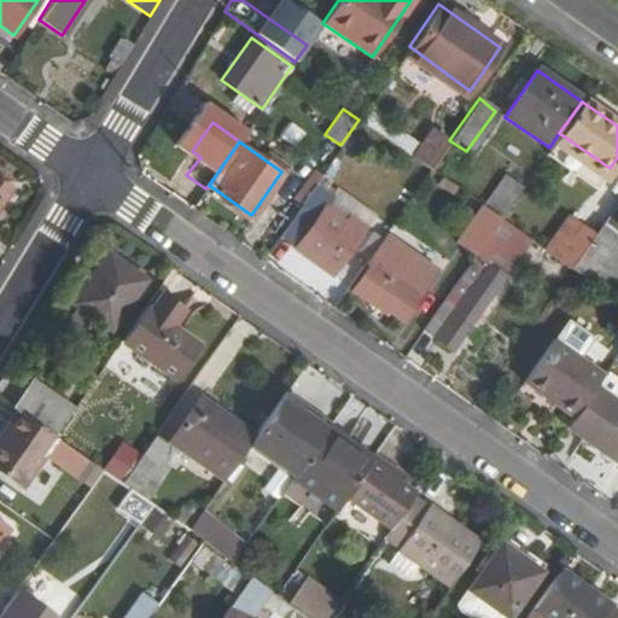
[(506,174),(487,199),(506,215),(526,188),(506,174)]
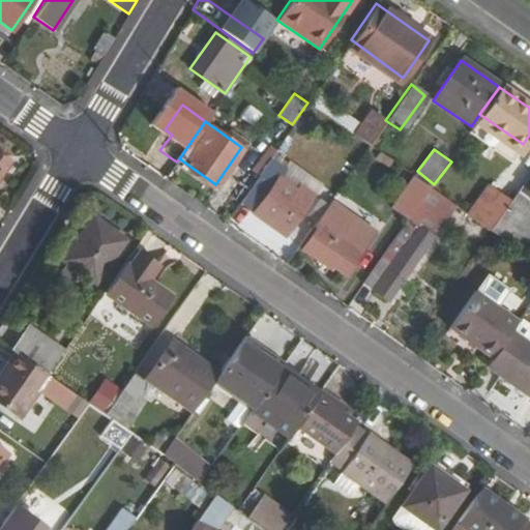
[(529,171),(521,184),(510,199),(489,231),(520,252),(524,246),(529,249),(529,171)]
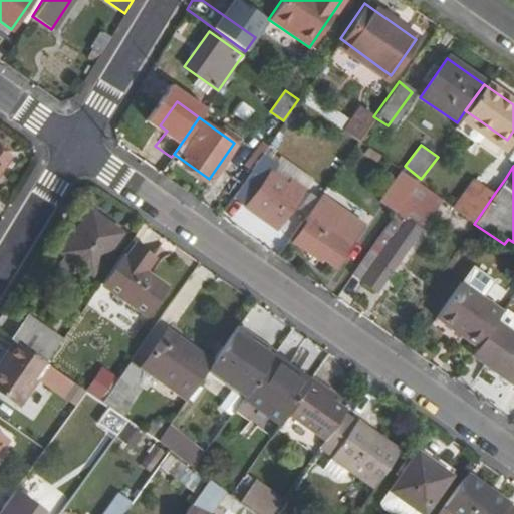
[(249,170),(232,193),(245,203),(263,179),(249,170)]
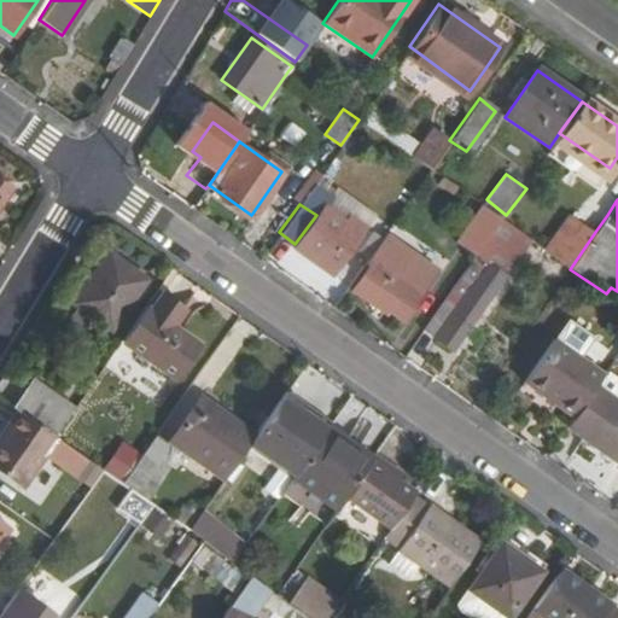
[(316,215),(295,244),(293,248),(331,274),(356,239),(342,229),(348,222),(324,204),(316,215)]
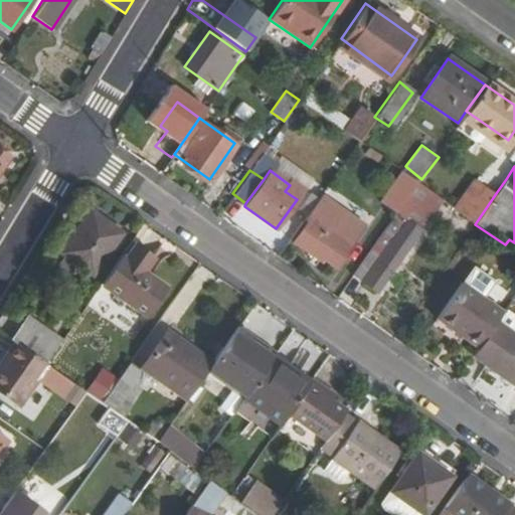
[(399,171),(377,202),(393,213),(415,182),(399,171)]
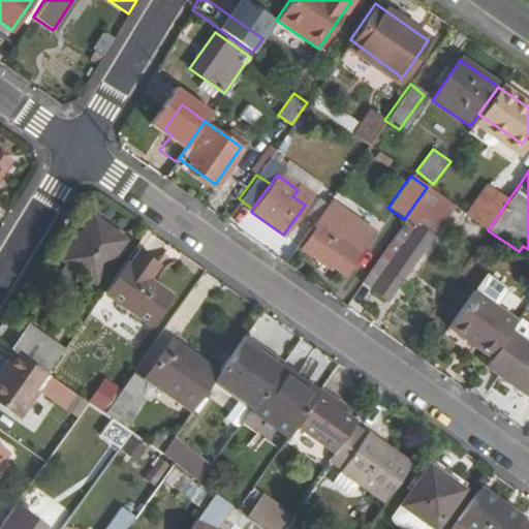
[(509,198),(489,184),(467,215),(488,230),(509,198)]
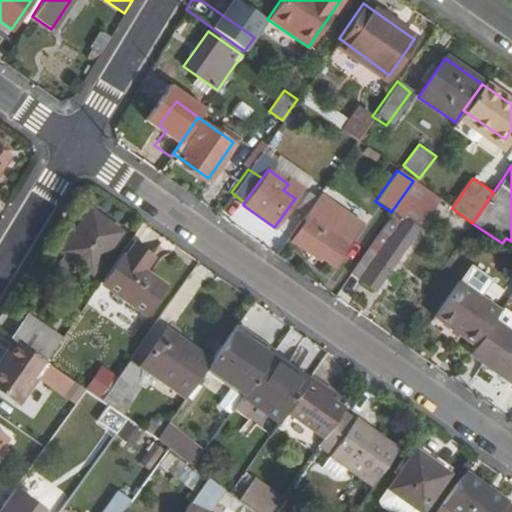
[(413,181),(391,212),(349,272),(374,289),(438,199),(413,181)]
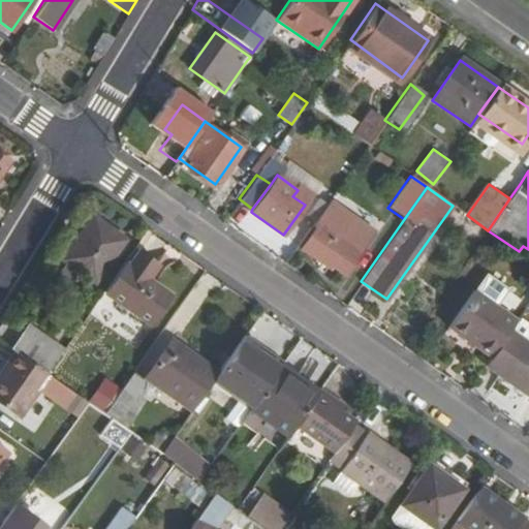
[(318,227),(303,249),(331,269),(334,263),(344,270),(374,227),(331,197),(312,223),(318,227)]
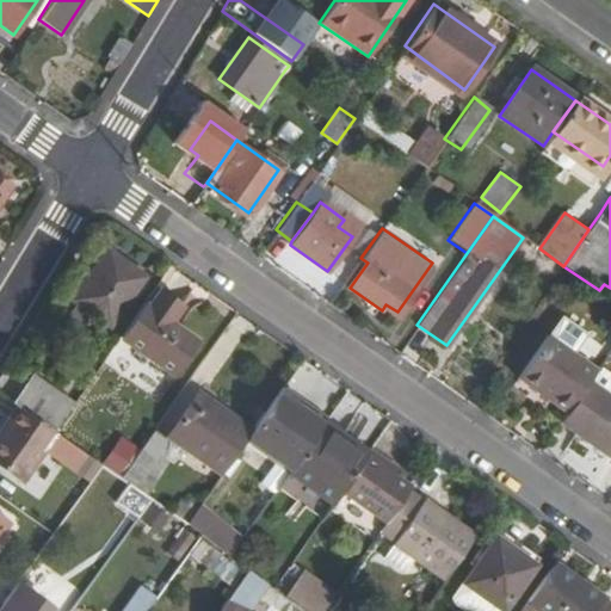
[(94,279),(76,303),(109,328),(144,281),(107,253),(90,277),(94,279)]
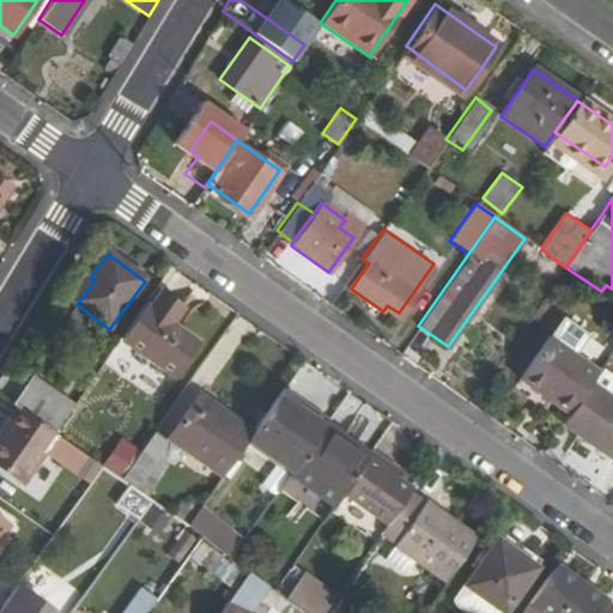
[(145,304),(122,337),(174,374),(196,340),(181,329),(193,313),(164,291),(151,308),(145,304)]
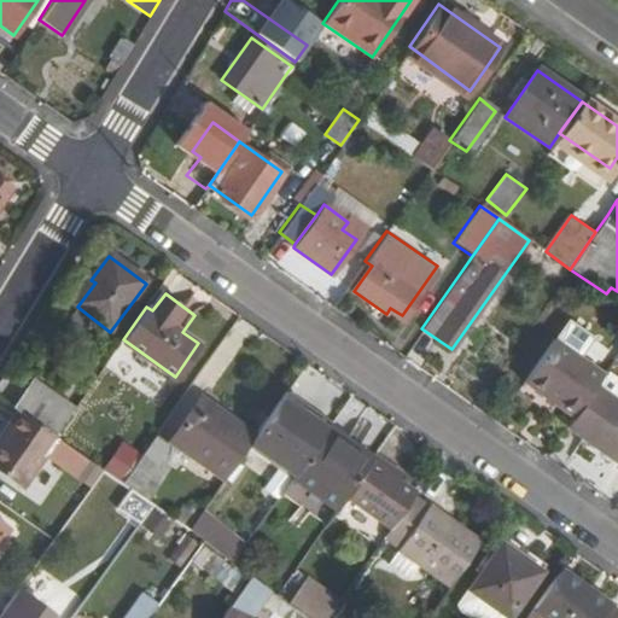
[(601,372),(553,337),(522,380),(571,415),(588,391),(593,384),(601,372)]
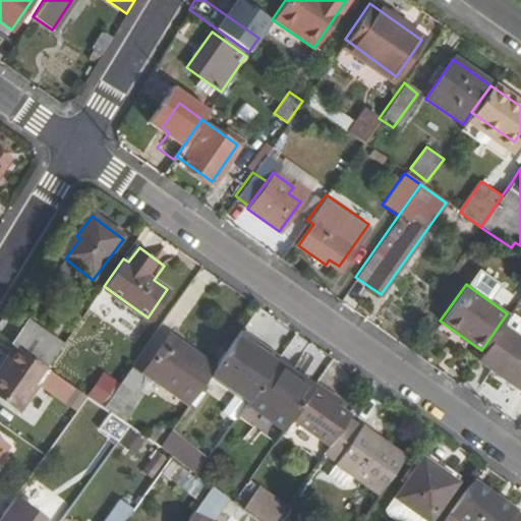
[(24,327),(59,351),(65,342),(32,319),(24,327)]
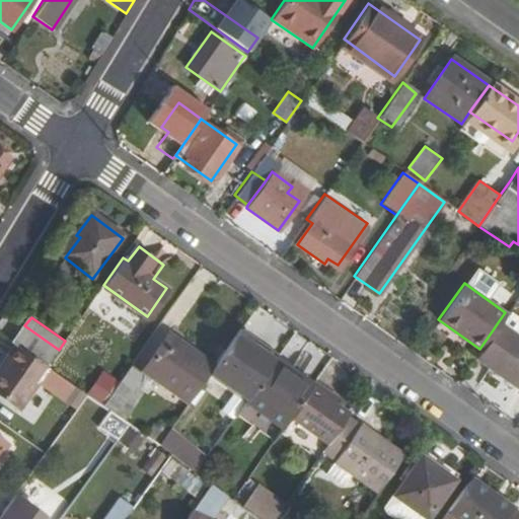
[(479,349),(474,357),(473,358),(517,388),(518,385),(518,337),(498,322),(494,328),(479,349)]
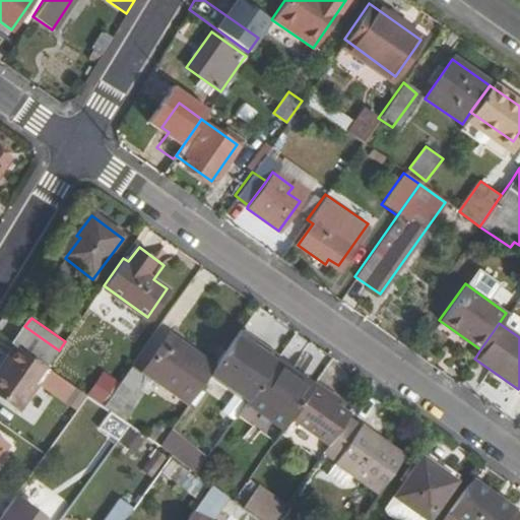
[(14,346),(46,369),(59,350),(24,326),(11,344),(14,346)]
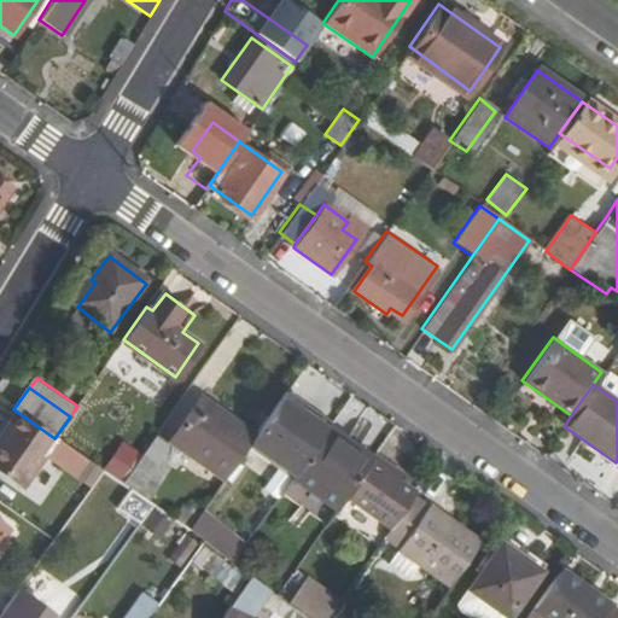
[(304,403),(286,391),(266,421),(255,436),(251,441),(298,473),(321,439),(328,430),(299,409),(304,403)]
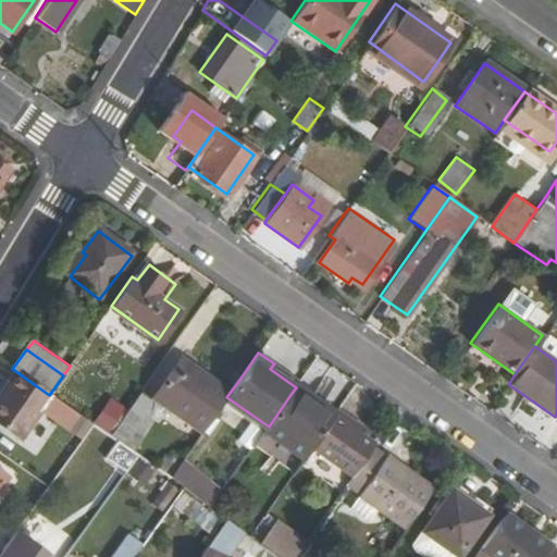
[(180,358),(155,395),(203,430),(209,423),(226,397),(230,393),(180,358)]
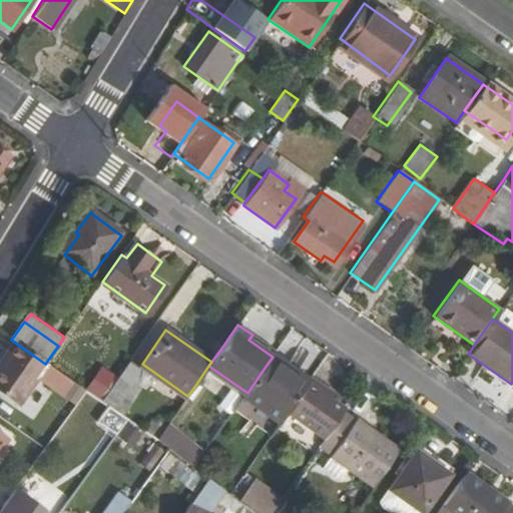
[(0,365),(0,392),(17,405),(46,364),(45,364),(14,342),(5,355),(7,357),(1,366),(0,365)]
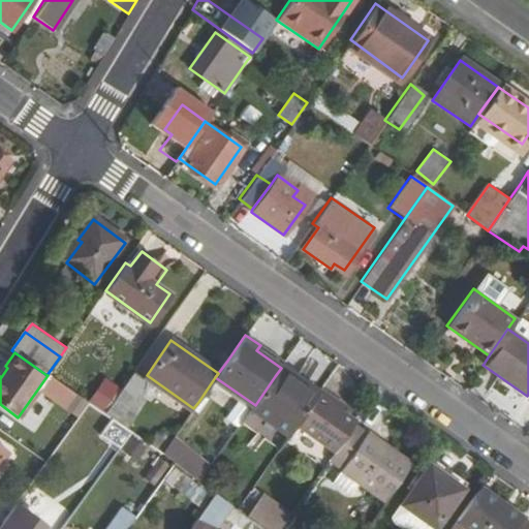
[(275,376),(293,389),(301,378),(283,365),(281,368),(275,376)]
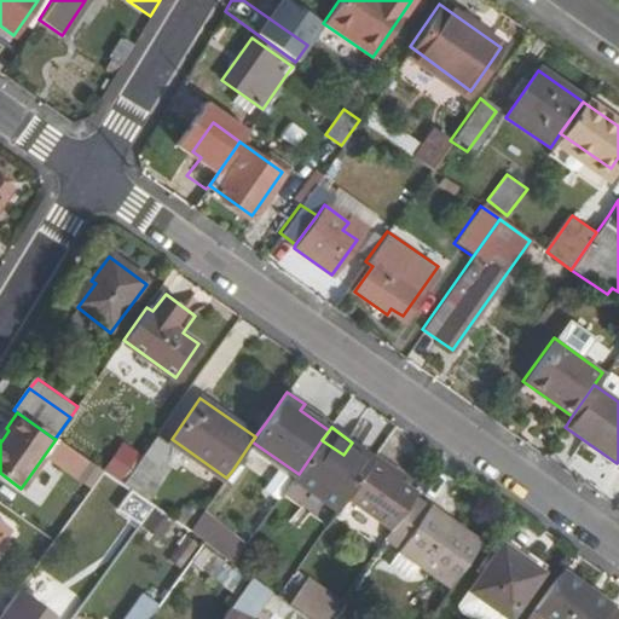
[(156,435),(121,485),(136,496),(172,446),(156,435)]
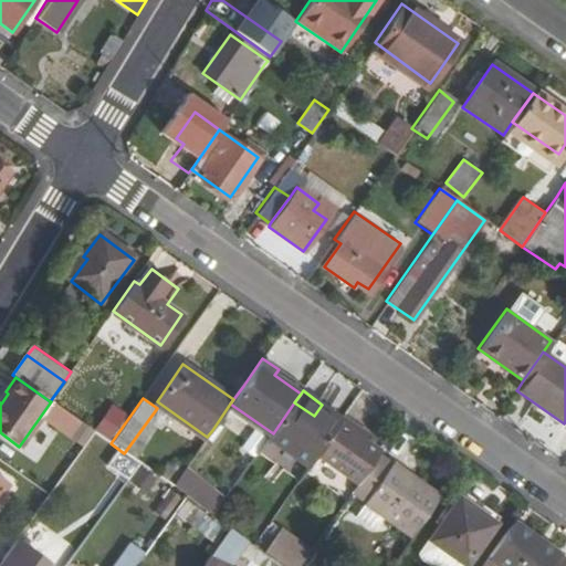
[(273,433),(269,439),(289,452),(314,416),(294,402),(273,433)]
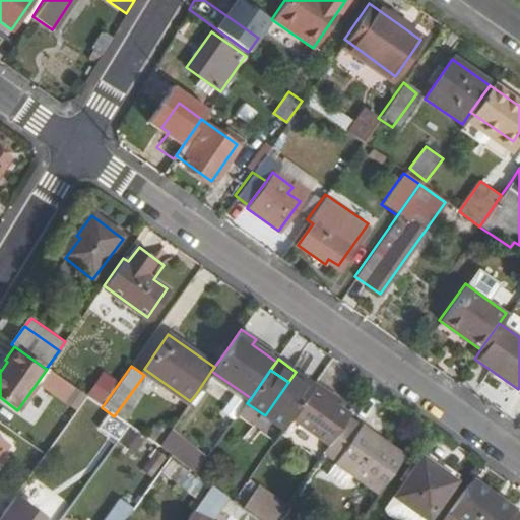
[(296,372),(288,382),(295,386),(298,381),(309,389),(313,383),(296,372)]
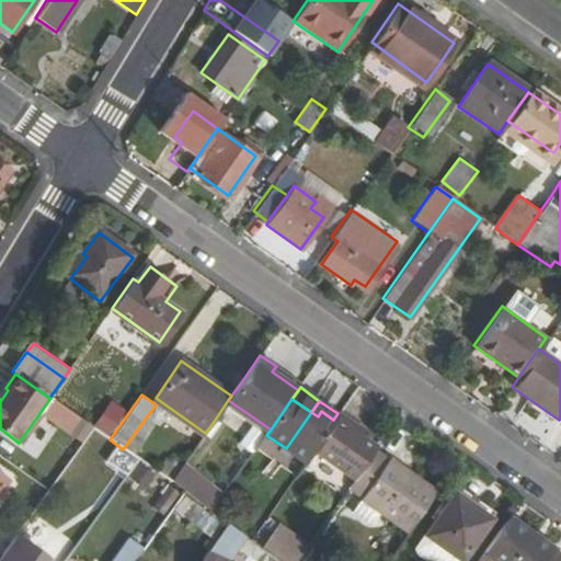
[(311,412),(286,448),(304,461),(312,449),(333,420),(321,411),(318,416),(311,412)]
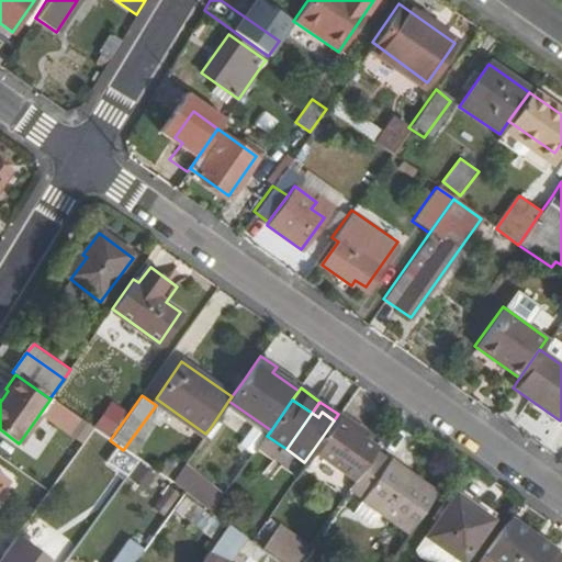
[(313,450),(355,480),(374,450),(378,446),(364,438),(351,428),(355,423),(340,413),(338,414),(334,420),(313,450)]
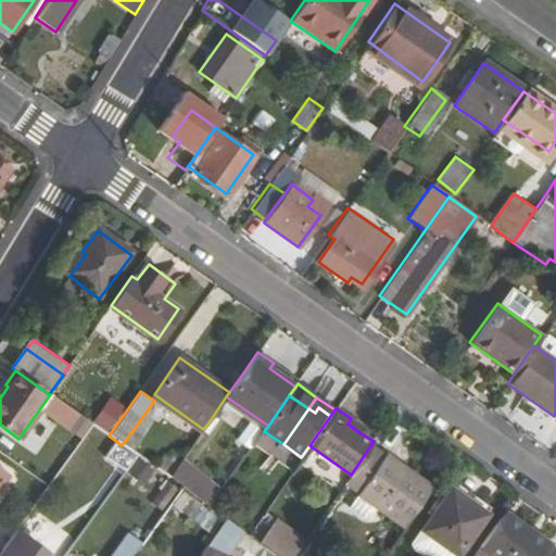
[(348,424),(361,433),(365,428),(351,418),(348,424)]
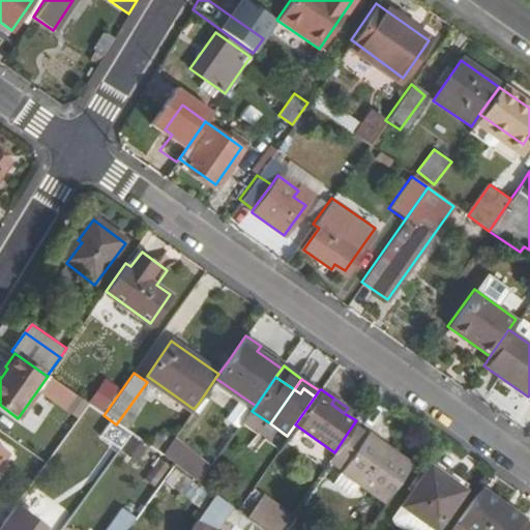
[(194,409),(179,431),(189,438),(209,410),(199,403),(194,409)]
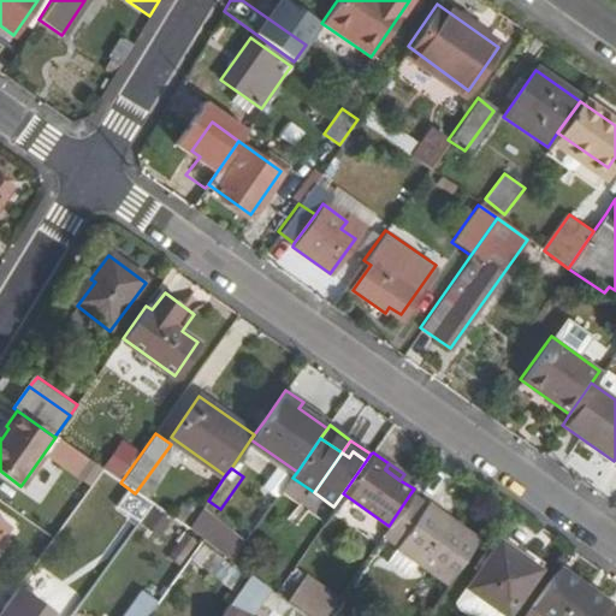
[(381,535),(449,585),(478,542),(410,493),(389,526),(381,535)]
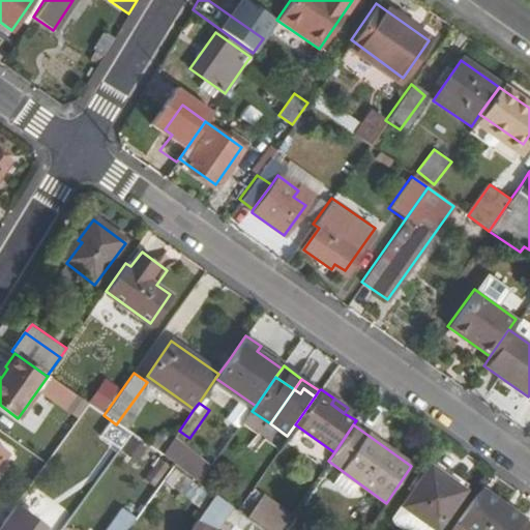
[(148,458),(153,444),(133,435),(126,448),(148,458)]
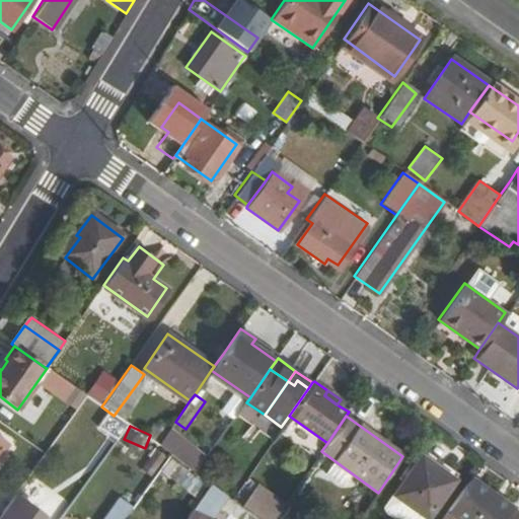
[(158,445),(198,470),(209,451),(170,427),(158,445)]
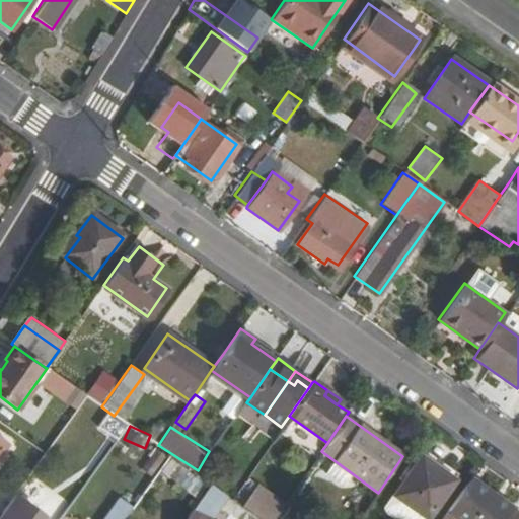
[(401,466),(383,492),(402,506),(405,503),(413,508),(429,486),(401,466)]
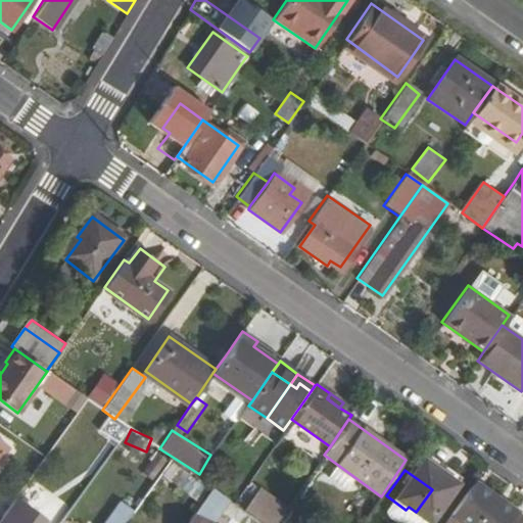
[(25,483),(0,517),(0,522),(1,522),(13,522),(36,491),(25,483)]
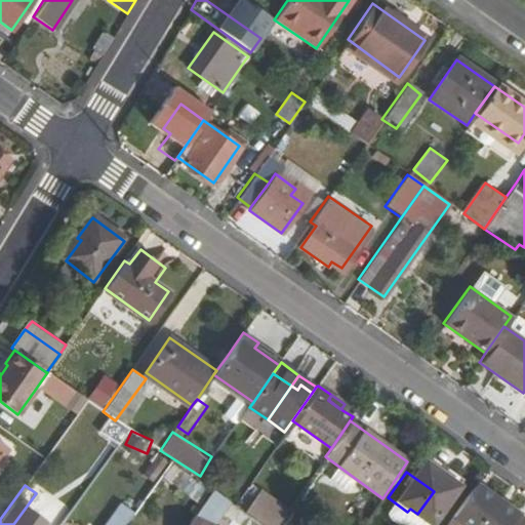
[(465,524),(466,524),(467,524),(524,524),(524,520),(475,485),(446,524),(465,524)]
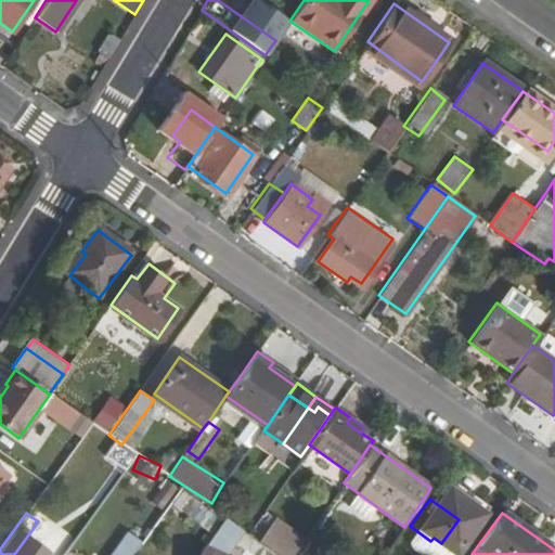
[(275,514),(258,538),(282,554),(292,554),(306,536),(275,514)]
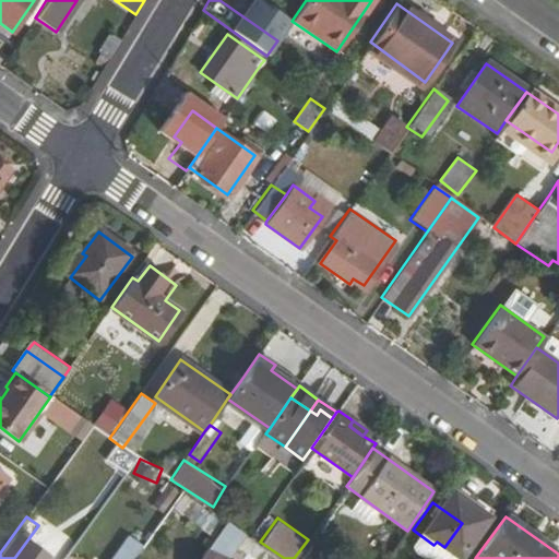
[(197,558),(224,558),(226,557),(222,555),(240,530),(230,523),(225,520),(197,558)]
